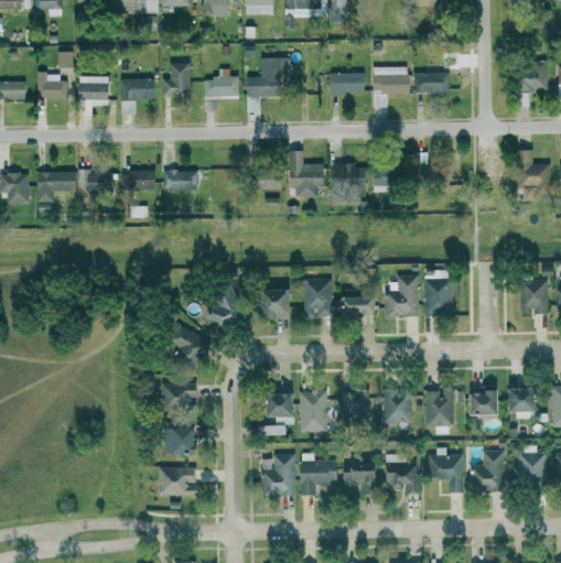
[(19,0),(0,0),(0,9),(20,8),(19,0)]
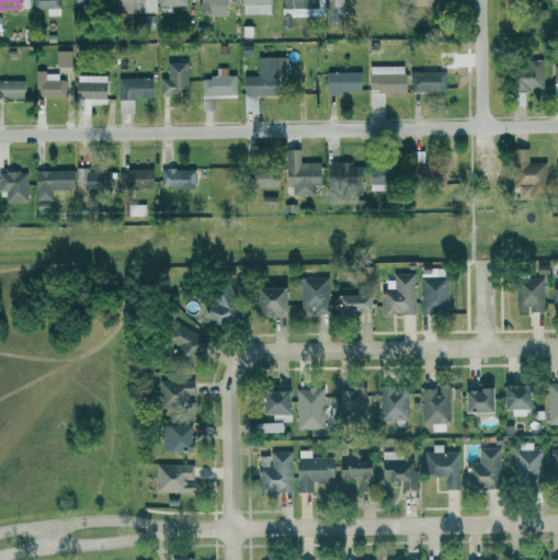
[(61,0),(34,0),(34,9),(49,9),(49,15),(63,15),(61,0)]
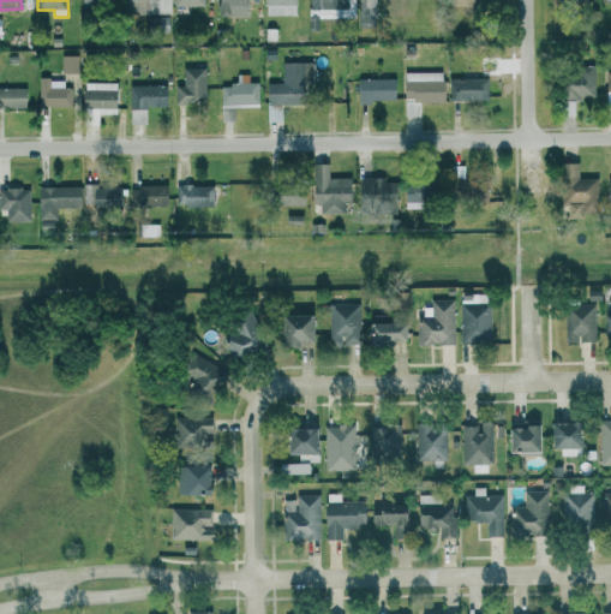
[(174,15),(173,0),(129,0),(129,16),(174,15)]
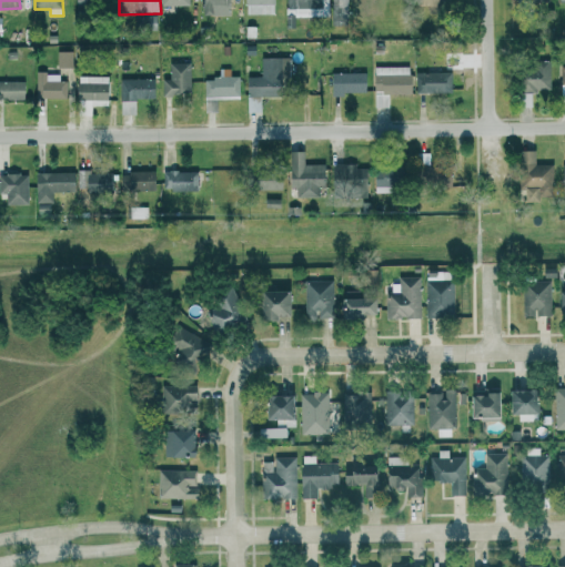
[(203,0),(204,16),(230,16),(230,0),(203,0)]
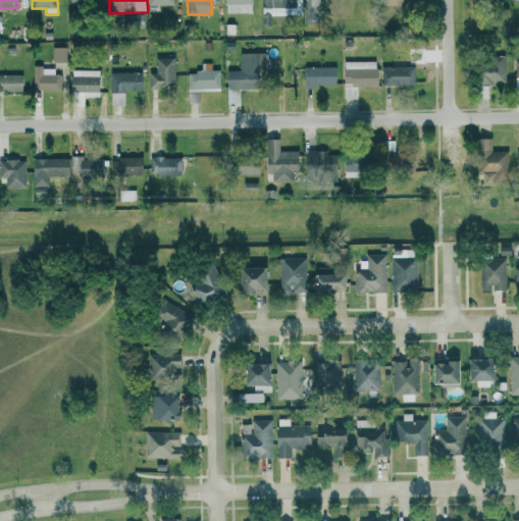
[(225,0),(226,13),(253,13),(252,0),(225,0)]
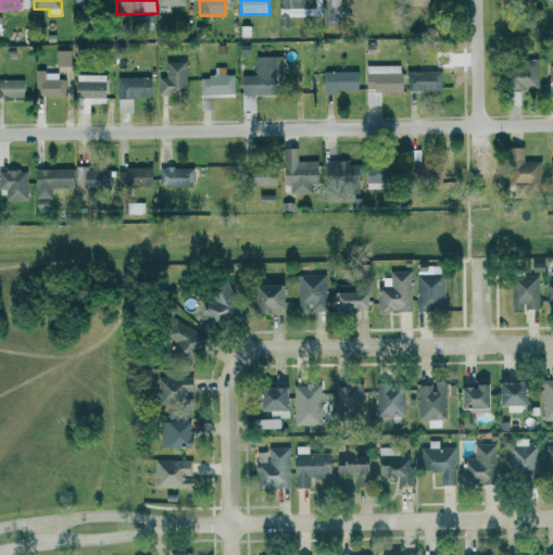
[(281,0),(283,15),(324,14),(323,0),(281,0)]
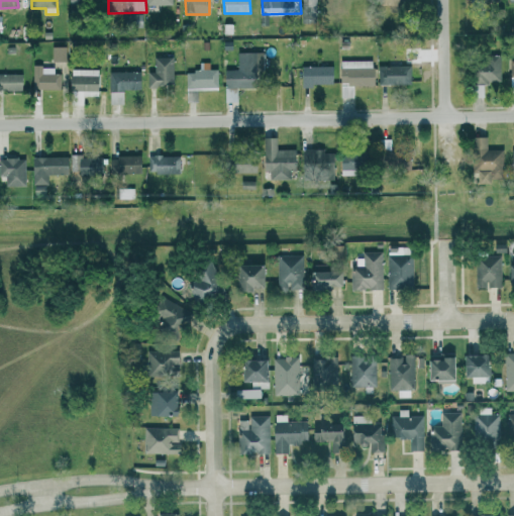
[(302,0),(303,19),(318,19),(317,0),(302,0)]
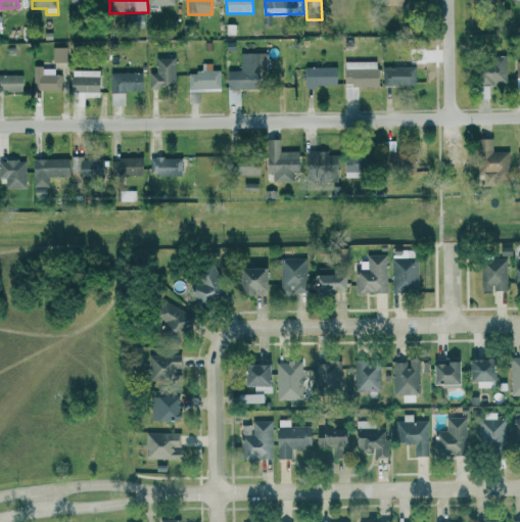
[(146,14),(129,15),(130,29),(147,28),(146,14)]
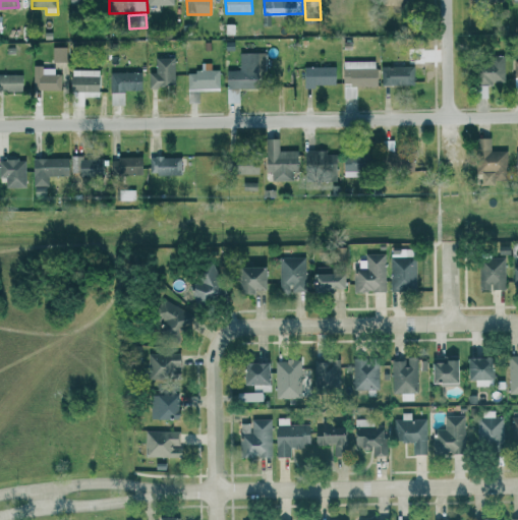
[(66,48),(54,47),(54,61),(65,62),(66,48)]
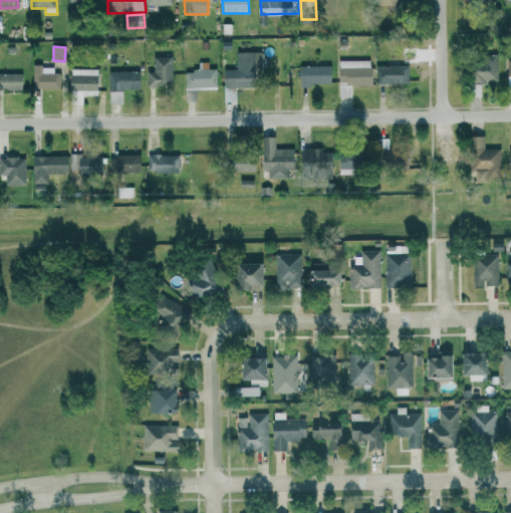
[(259,51),(245,51),(246,67),(225,67),(226,101),(236,101),(236,87),(260,87),(259,51)]
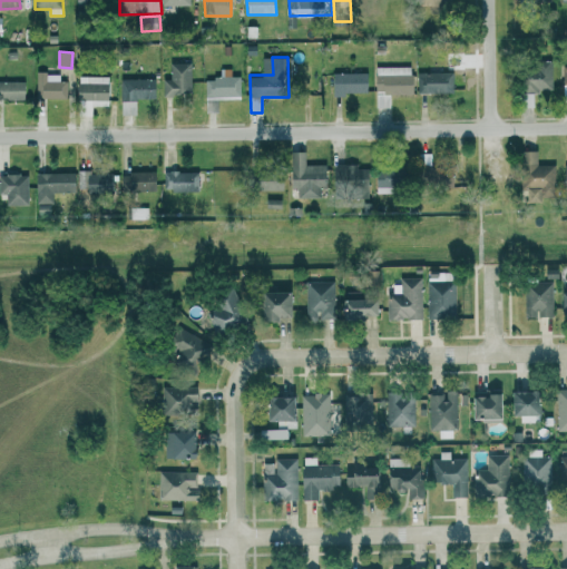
[(553,90),(554,61),(537,60),(537,67),(521,67),(520,92),(541,94),(541,90),(553,90)]
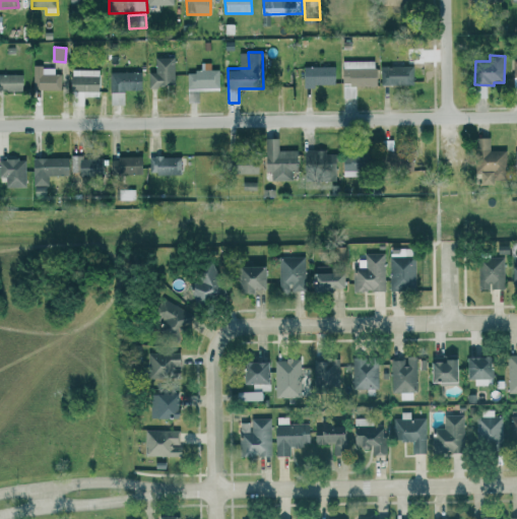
[(149,72),(149,88),(176,87),(175,57),(155,58),(155,72),(149,72)]
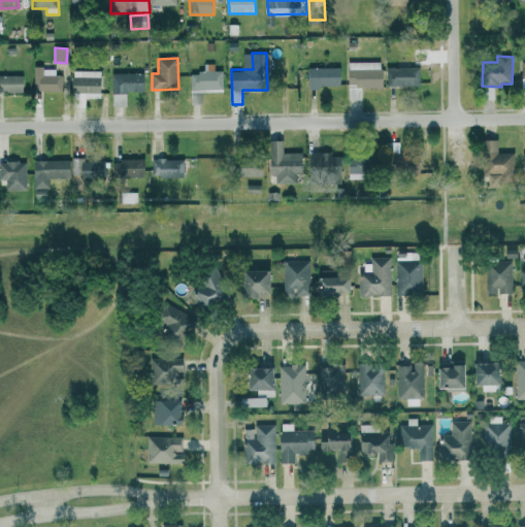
[(382,88),(382,61),(348,62),(349,99),(361,99),(361,88),(382,88)]
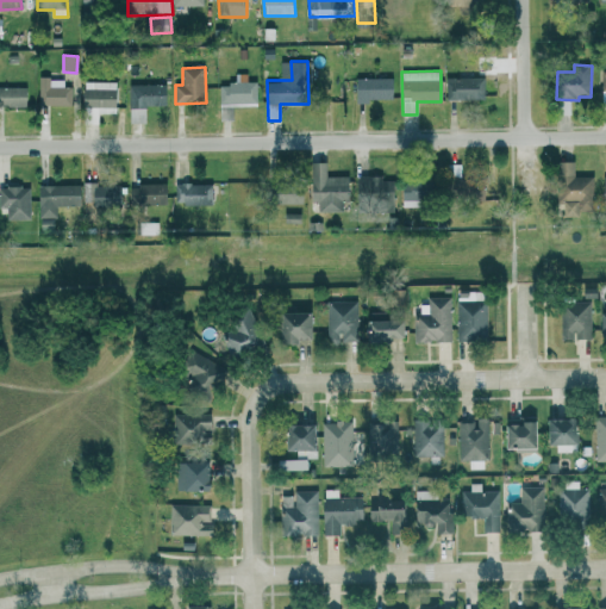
[(222,106),(256,101),(251,73),(236,75),(237,82),(219,85),(222,106)]
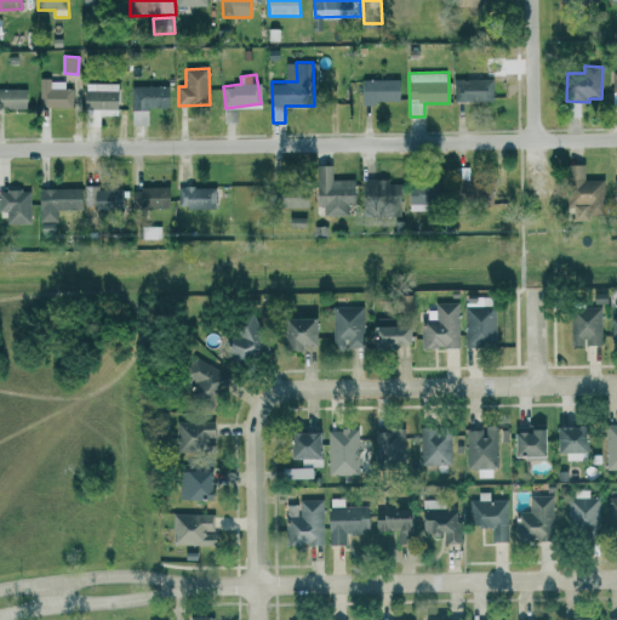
[(41,108),(72,107),(72,79),(40,80),(41,108)]
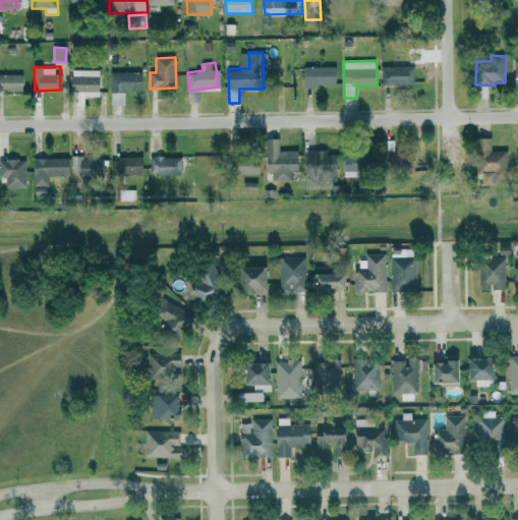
[(335,66),(304,67),(304,89),(315,89),(315,85),(335,84),(335,66)]
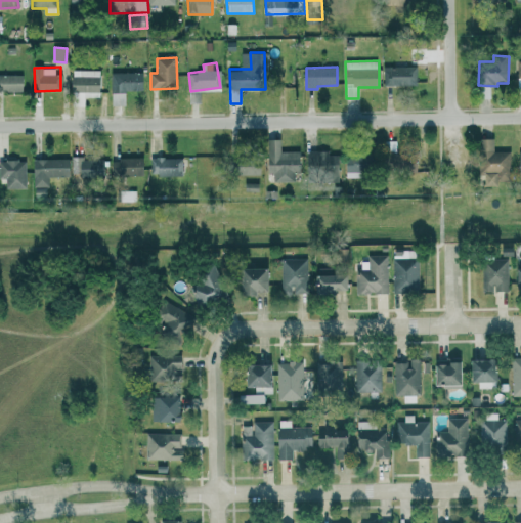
[(384,86),(418,85),(417,67),(384,68),(384,86)]
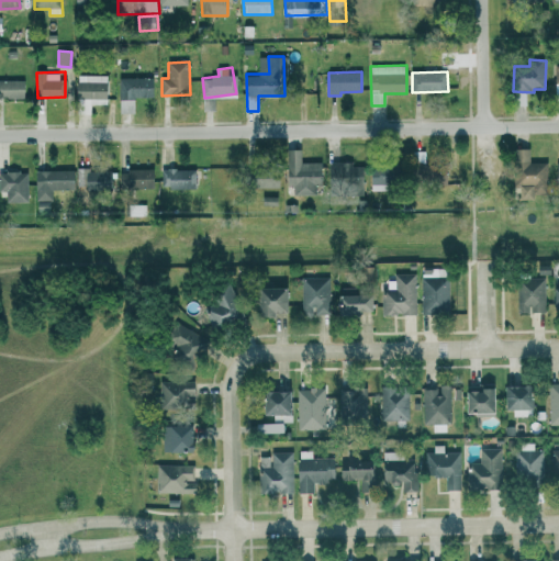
[(109,104),(109,75),(79,76),(79,114),(92,114),(92,105),(109,104)]
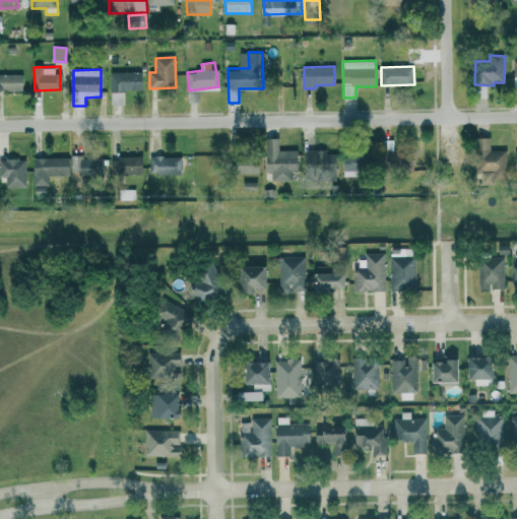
[(112,72),(111,105),(125,106),(125,90),(140,90),(141,72),(112,72)]
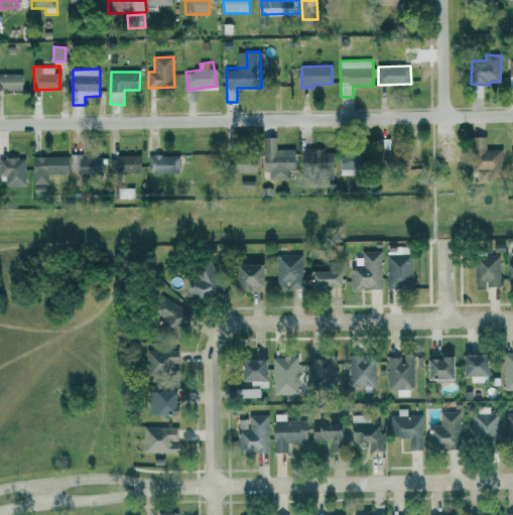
[(0,90),(24,91),(24,74),(0,73),(0,90)]
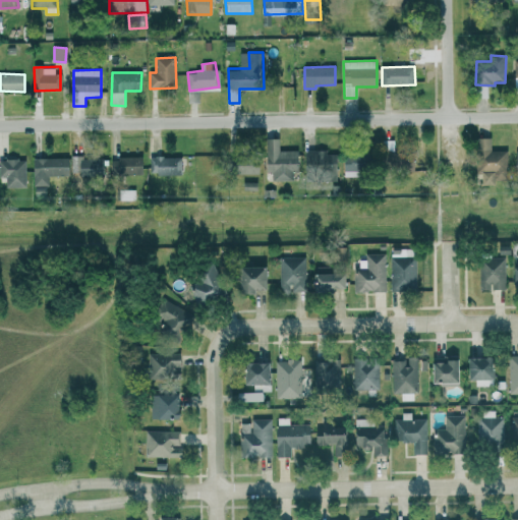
[(293,180),(292,171),(298,171),(298,151),(279,151),(279,138),(266,138),(267,173),(272,173),(273,181),(293,180)]
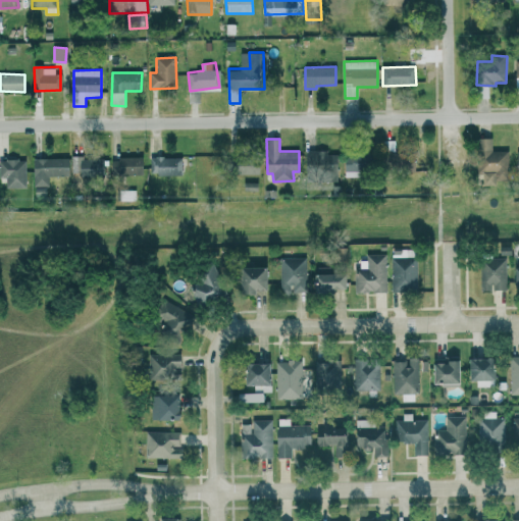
[(508,152),(492,152),(492,139),(476,139),(477,172),(482,172),(482,186),(497,186),(496,181),(508,181),(508,152)]
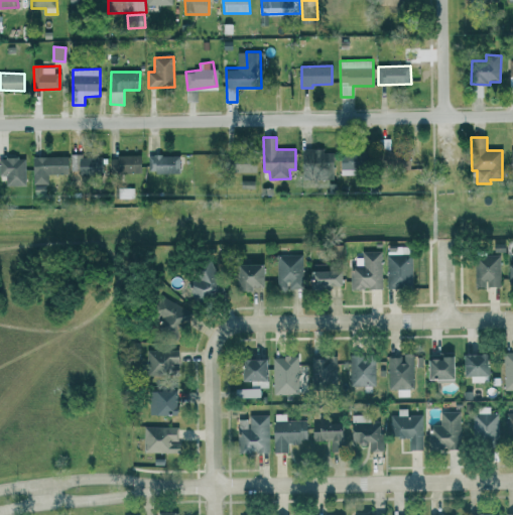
[(334,152),(325,152),(325,149),(301,149),(301,176),(334,176),(334,152)]
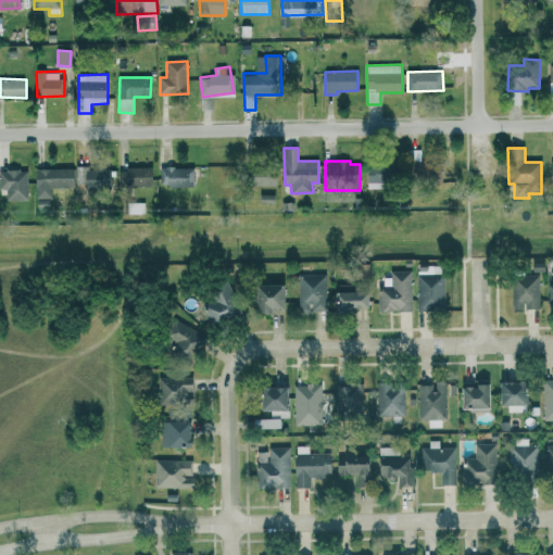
[(368,186),(401,185),(400,162),(367,163),(368,186)]
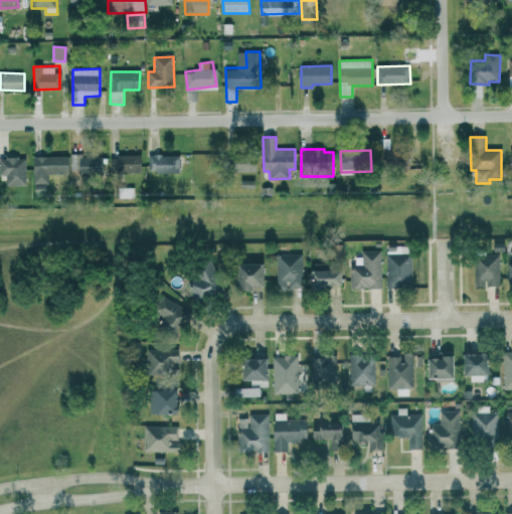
[(102,174),(103,156),(71,155),(71,173),(102,174)]
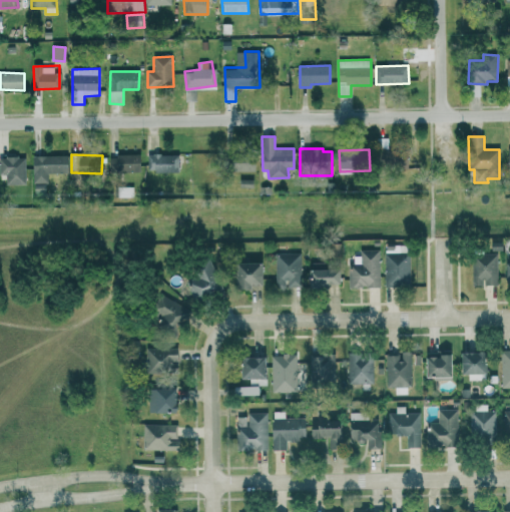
[(140,172),(140,154),(117,155),(117,164),(114,164),(114,173),(140,172)]
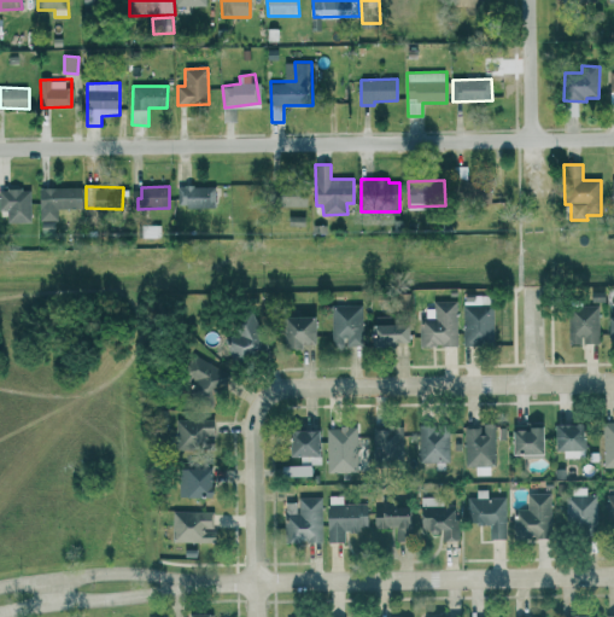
[(177,186),(179,209),(210,208),(210,186),(177,186)]
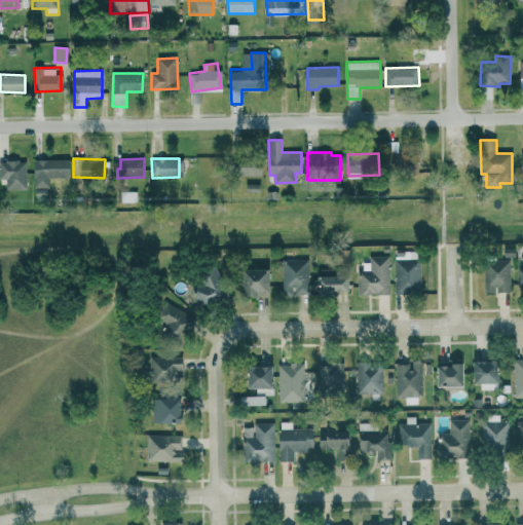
[(261,177),(261,158),(236,158),(236,176),(261,177)]
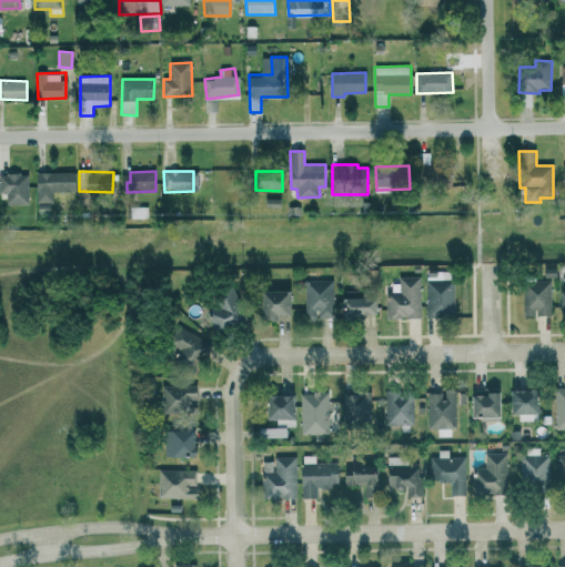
[(37,173),(37,203),(53,203),(53,192),(74,192),(74,172),(37,173)]
